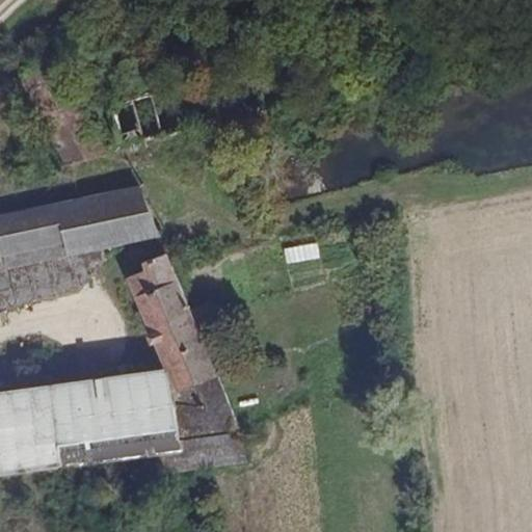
[(20,75),(65,161),(98,143),(52,58),(20,75)]
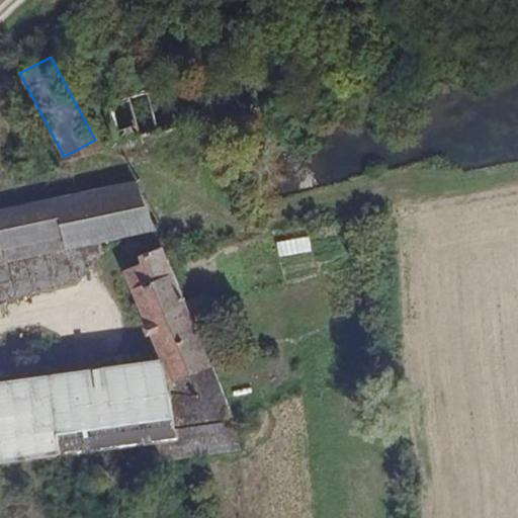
[(118,142),(214,112),(202,71),(106,100),(116,135),(118,142)]
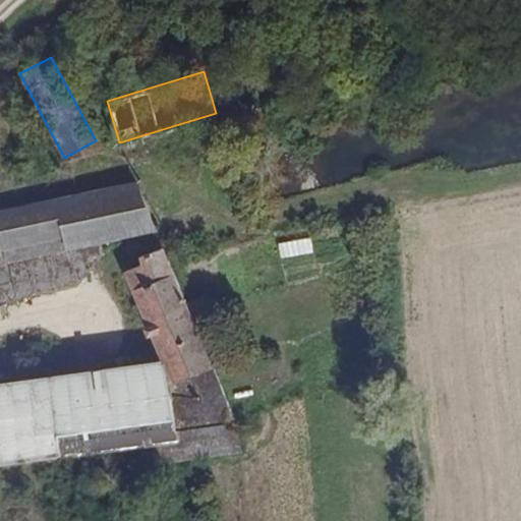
[(0,259),(101,238),(156,228),(134,182),(0,210),(0,259)]
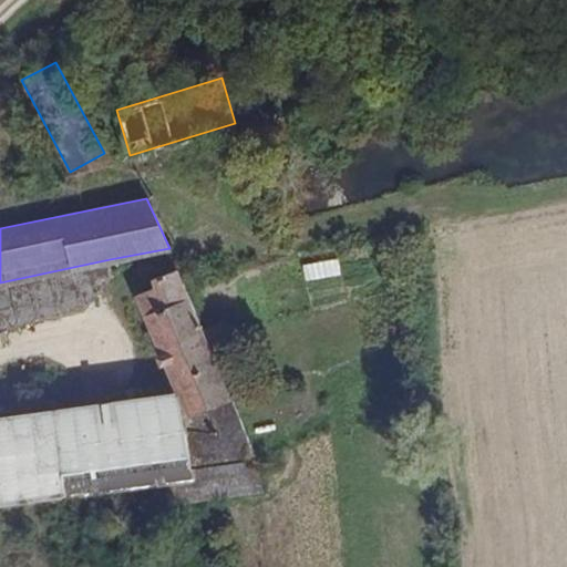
[(338,257),(302,264),(306,280),(341,274),(338,257)]
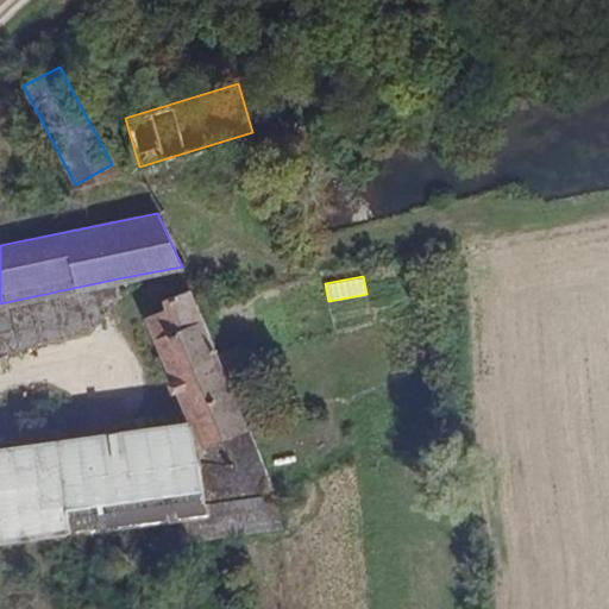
[(123,300),(118,278),(0,303),(0,352),(92,333),(123,300)]
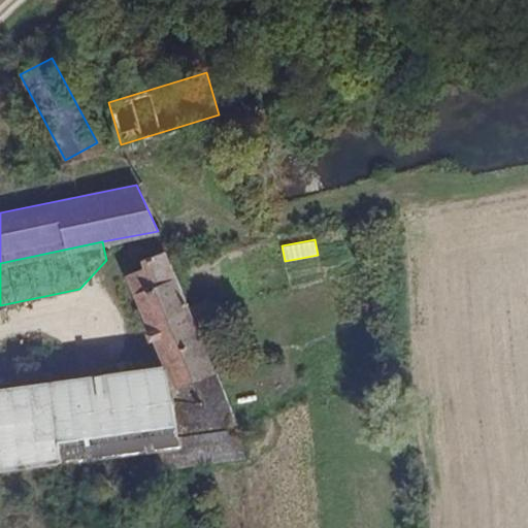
[(195,310),(170,260),(166,252),(143,261),(146,267),(129,274),(169,367),(52,383),(0,390),(0,468),(81,460),(84,474),(250,456),(244,411),(212,349),(222,342),(215,325),(219,323),(220,315),(217,306),(208,303),(195,310)]
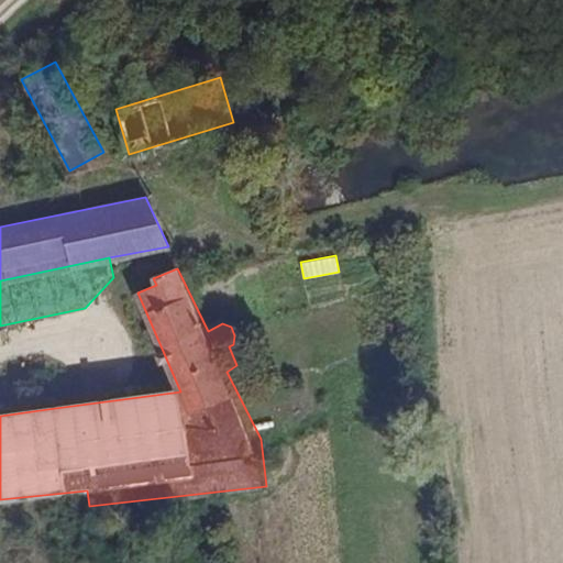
[(0,416),(55,408),(54,397),(0,404),(0,416)]
